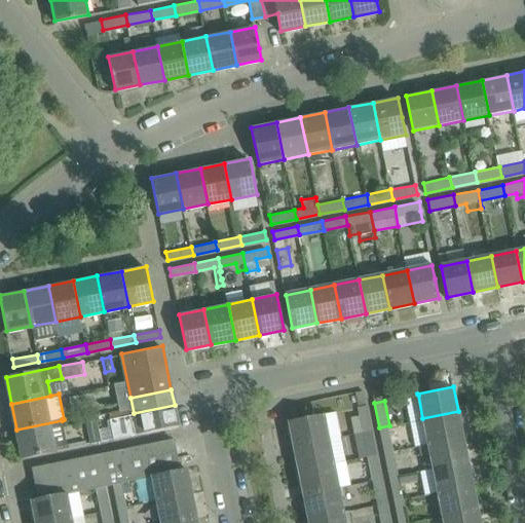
[(367,404),(357,406),(359,414),(362,431),(372,428),(367,404)]
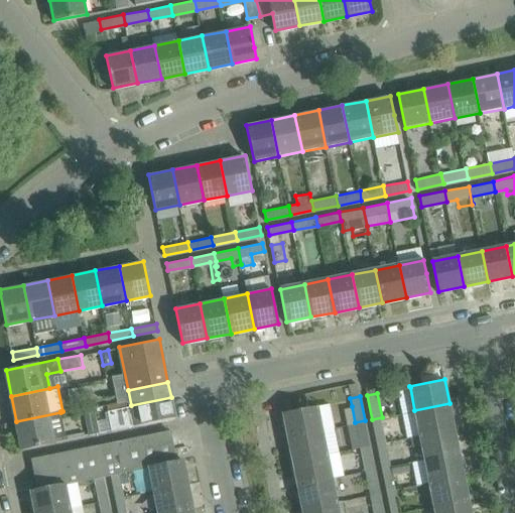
[(123,427),(134,424),(174,416),(171,397),(131,405),(130,405),(119,407),(107,410),(111,429),(123,427)]
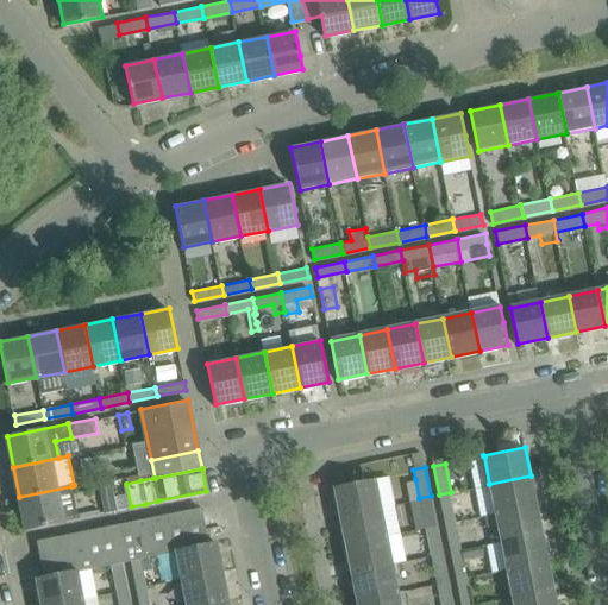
[(531,476),(489,484),(495,511),(537,504),(531,476)]
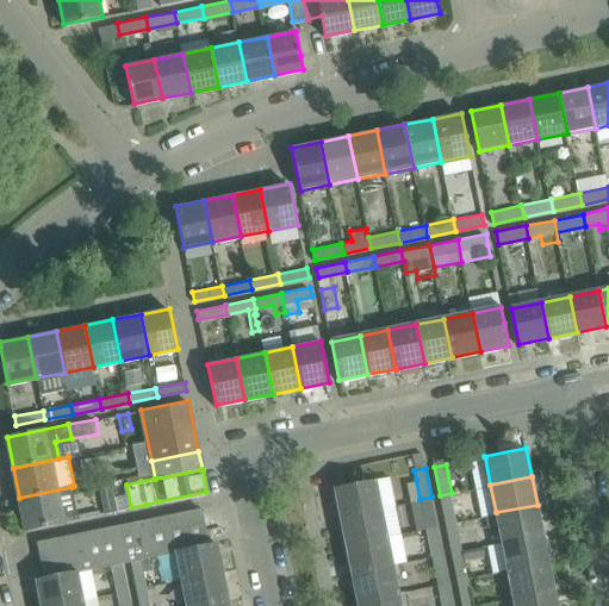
[(105,512),(117,510),(111,479),(100,481),(105,512)]
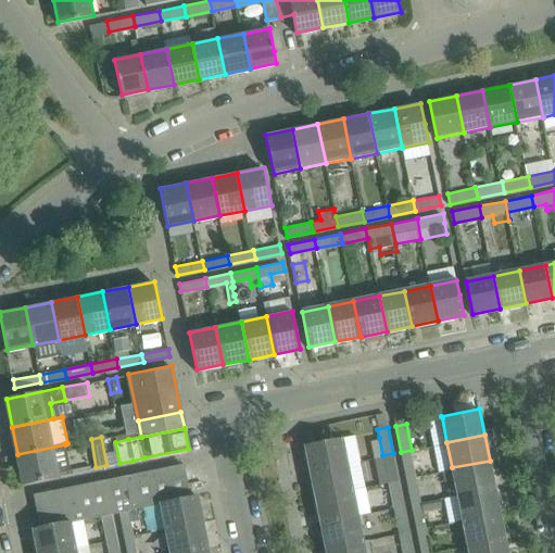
[(310,470),(348,463),(342,437),(304,444),(310,470)]
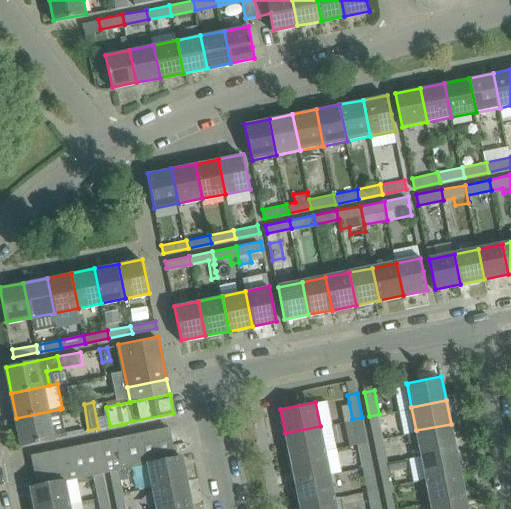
[(53,438),(52,434),(64,432),(60,409),(16,418),(21,444),(53,438)]
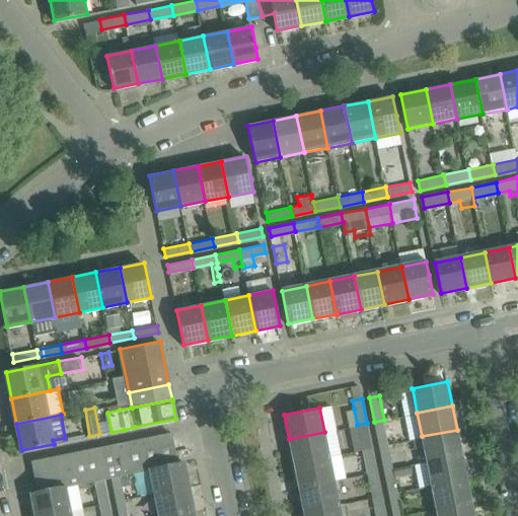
[(379,445),(388,443),(384,420),(374,422),(379,445)]
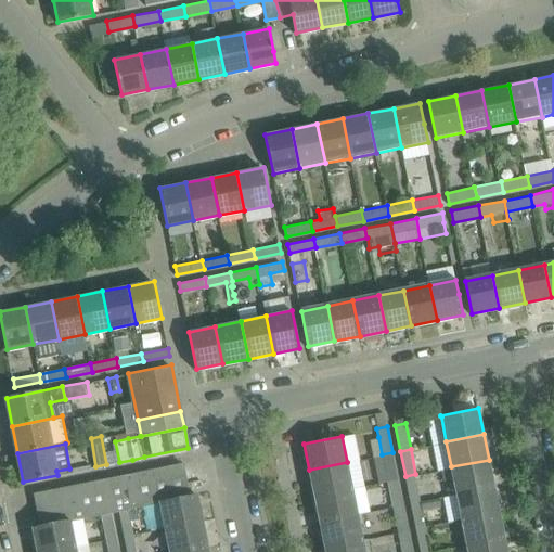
[(393,452),(382,454),(387,479),(387,480),(397,478),(393,452)]
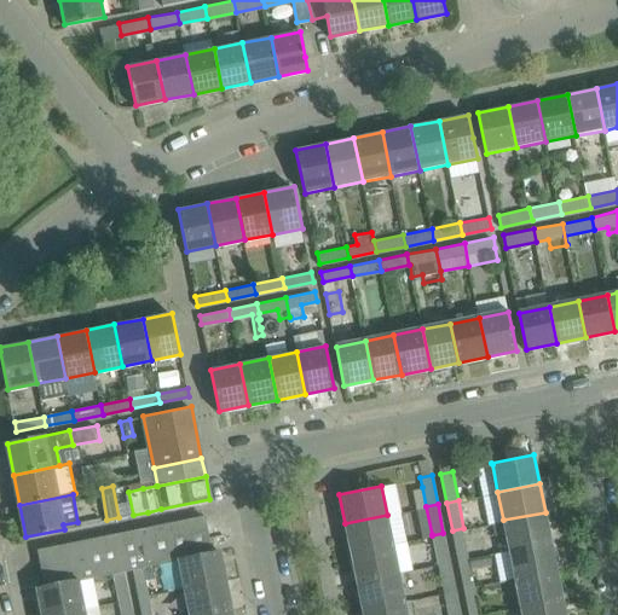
[(503,520),(494,522),(496,532),(506,529),(509,550),(550,540),(546,512),(503,520)]
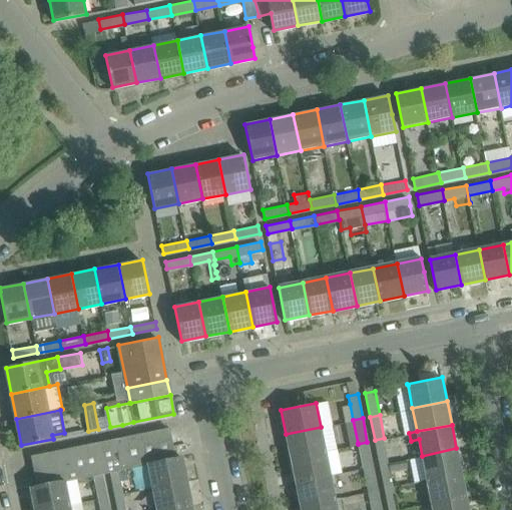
[(102,472),(110,470),(118,468),(147,462),(175,457),(169,427),(32,455),(38,485),(75,477),(93,473),(102,472)]
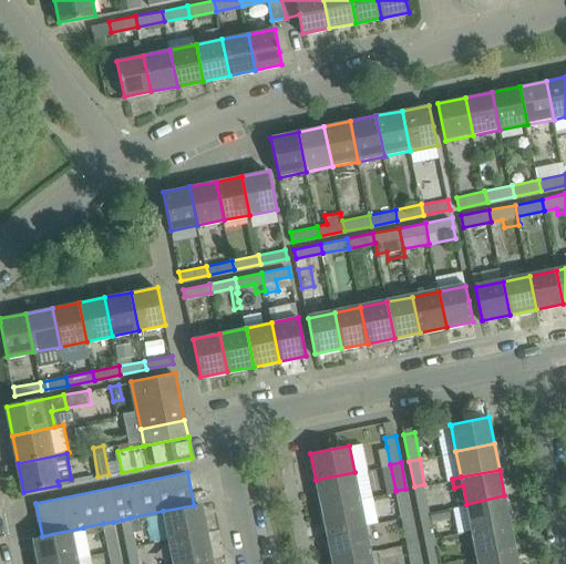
[(321,506),(360,498),(354,472),(316,480),(321,506)]
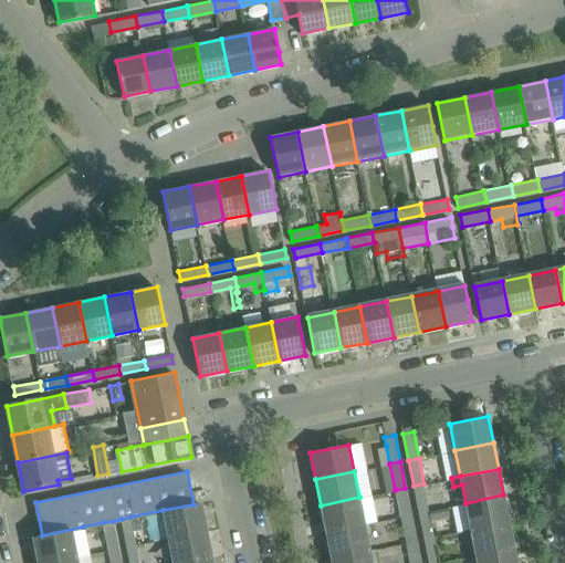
[(424,483),(414,486),(419,512),(429,510),(424,483)]
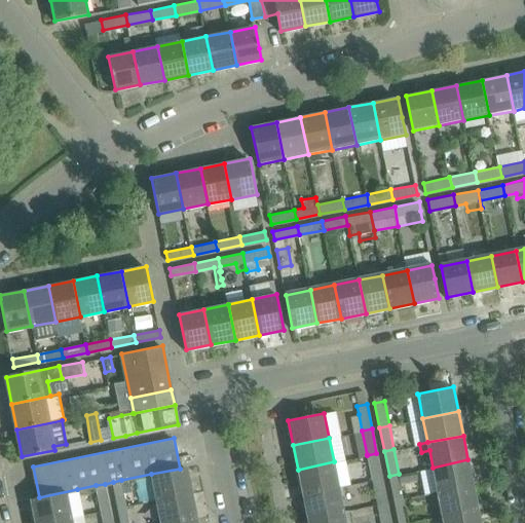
[(376,453),(367,455),(372,479),(381,478),(376,453)]
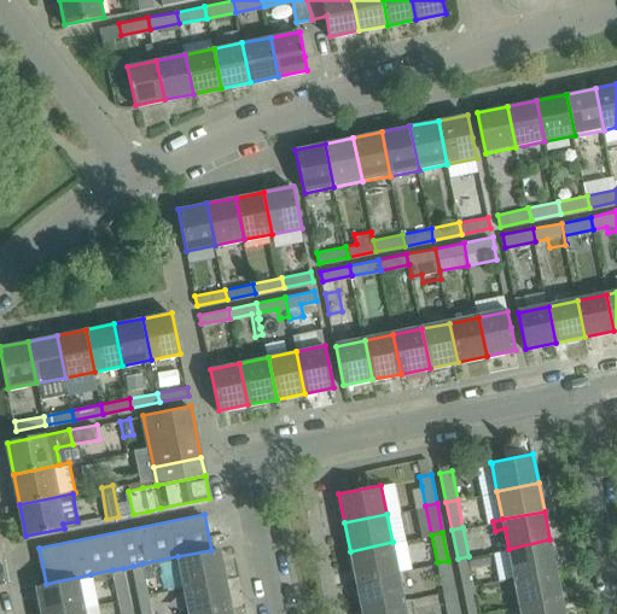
[(549,539),(508,549),(514,577),(556,568),(549,539)]
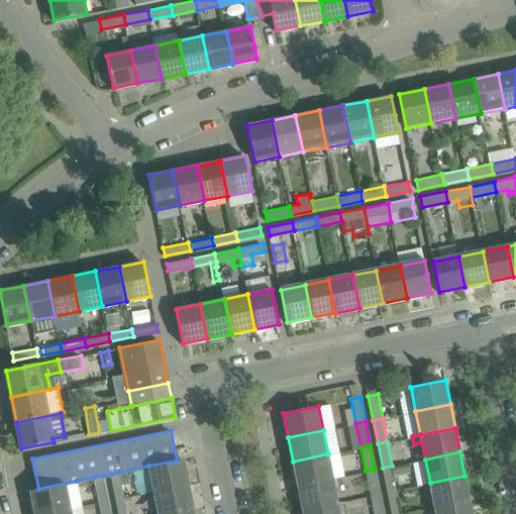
[(298,485),(332,478),(328,453),(293,461),(298,485)]
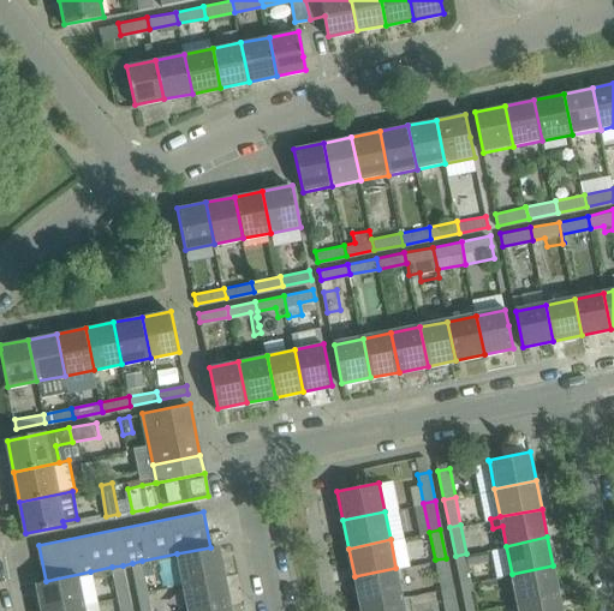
[(225,575),(219,545),(210,547),(177,553),(183,583),(225,575)]
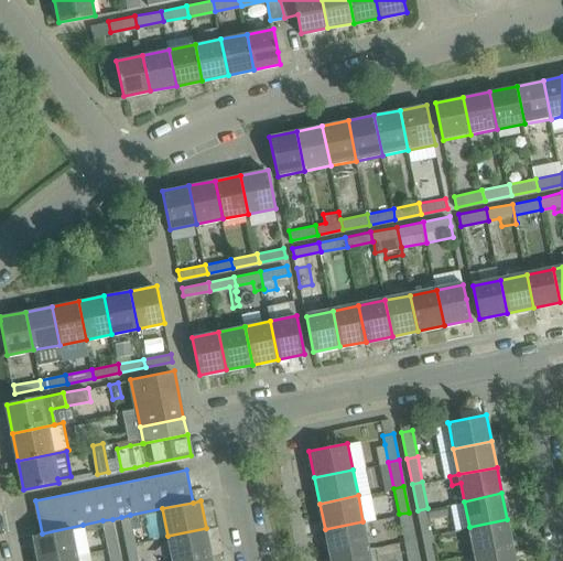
[(433,535),(430,519),(454,515),(452,504),(428,508),(418,510),(423,536),(433,535)]
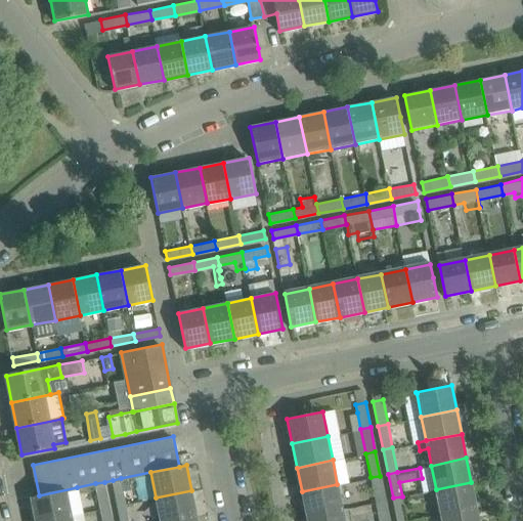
[(380,476),(371,477),(376,502),(385,500),(380,476)]
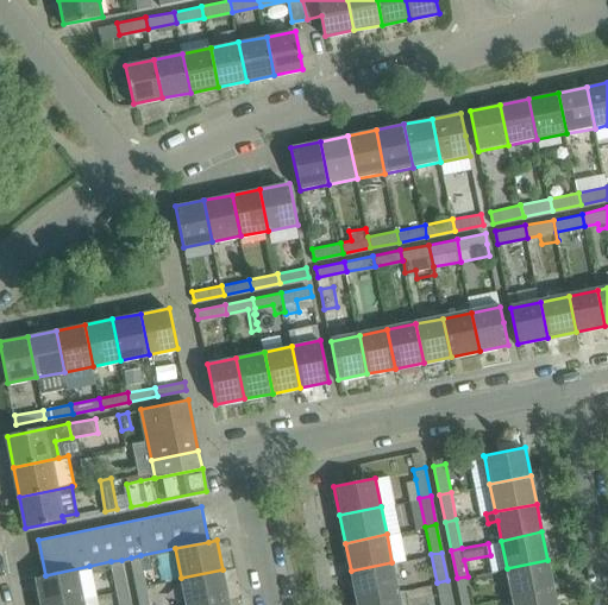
[(146,585),(140,555),(131,558),(137,586),(146,585)]
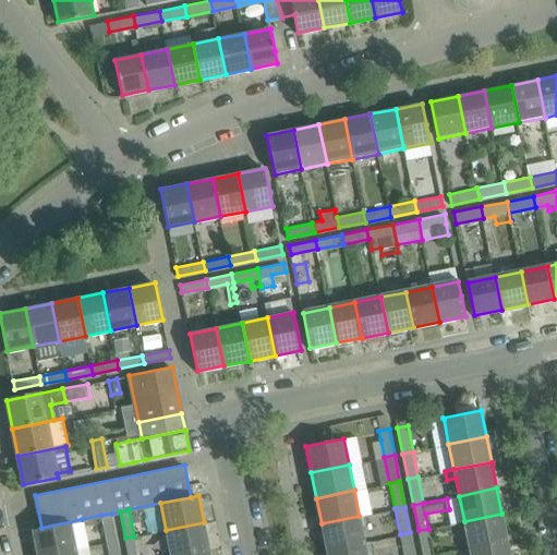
[(117,540),(111,514),(101,515),(107,542),(117,540)]
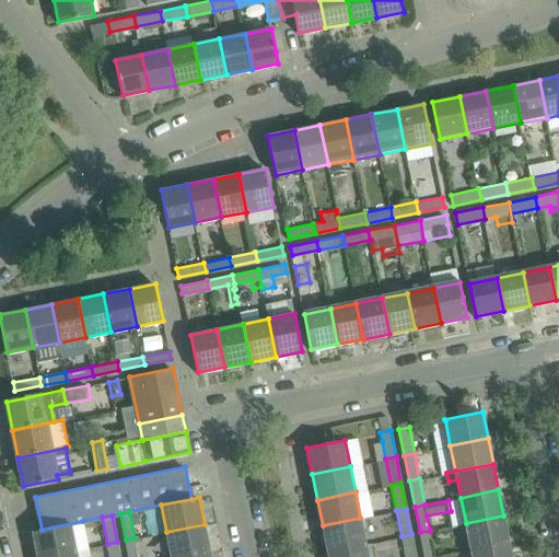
[(503,515),(466,523),(470,549),(509,542),(503,515)]
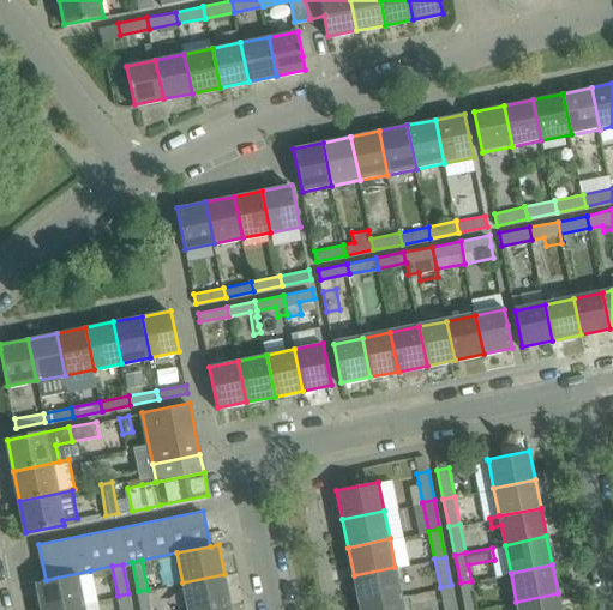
[(359,604),(401,596),(395,567),(354,575),(359,604)]
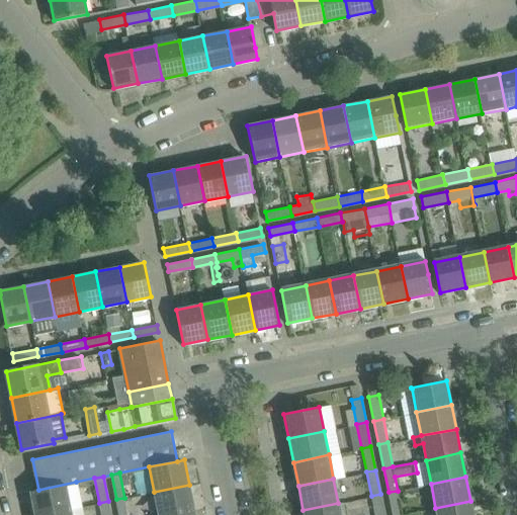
[(37,514),(80,506),(76,482),(38,490),(34,491),(30,491),(34,514),(37,514)]
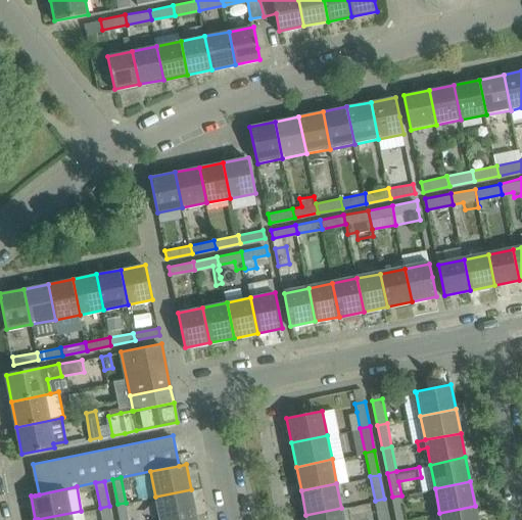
[(159,519),(161,519),(195,513),(191,489),(155,497),(159,519)]
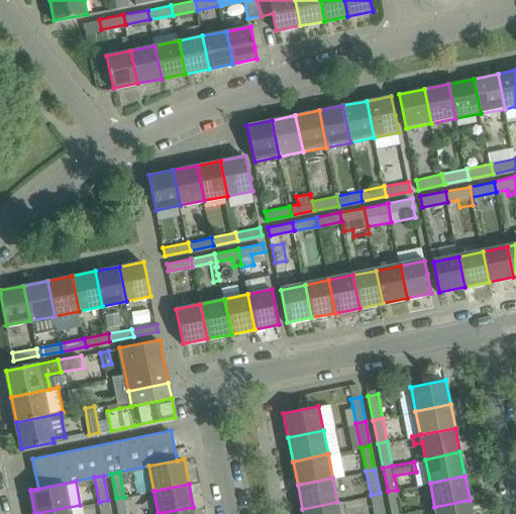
[(392,513),(397,513),(402,513),(397,490),(388,491),(392,513)]
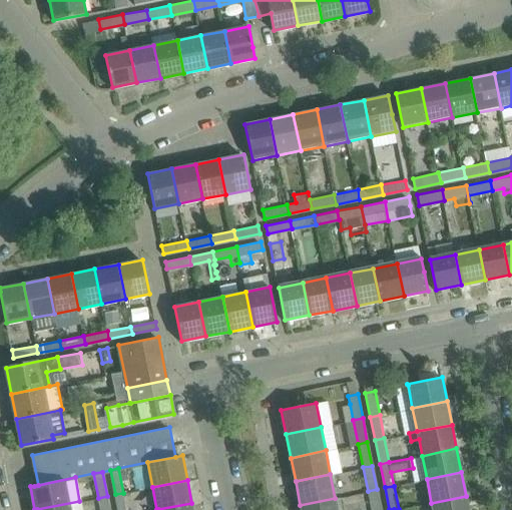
[(381,509),(377,489),(368,491),(371,509),(381,509)]
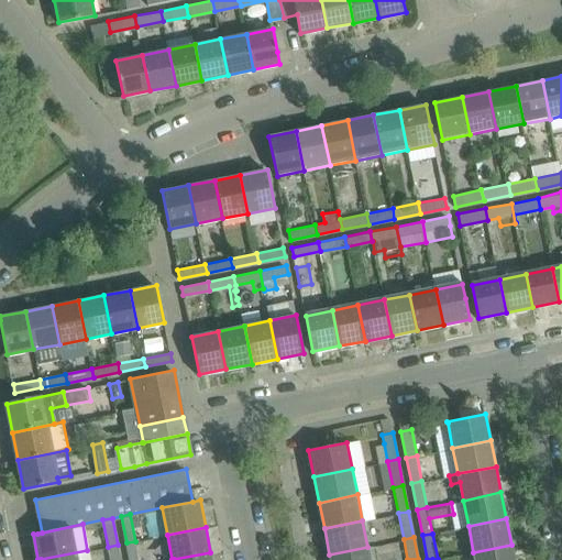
[(144,559),(144,557),(139,558),(135,541),(127,542),(130,559),(144,559)]
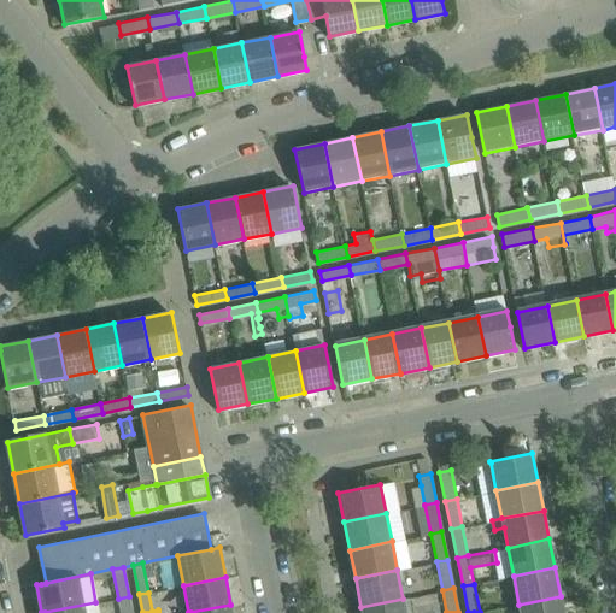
[(121,612),(132,612),(129,596),(118,599),(121,612)]
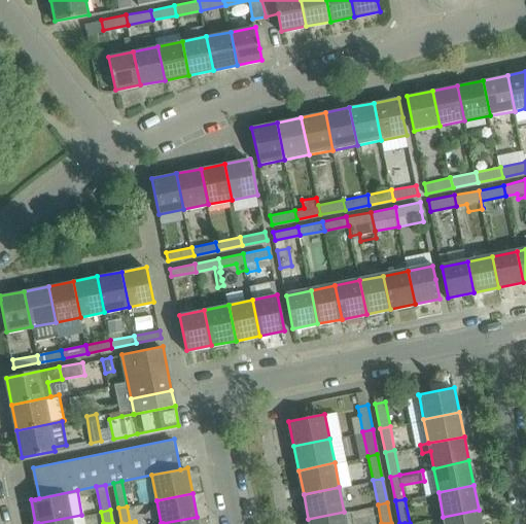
[(481,523),(479,510),(443,517),(444,523),(481,523)]
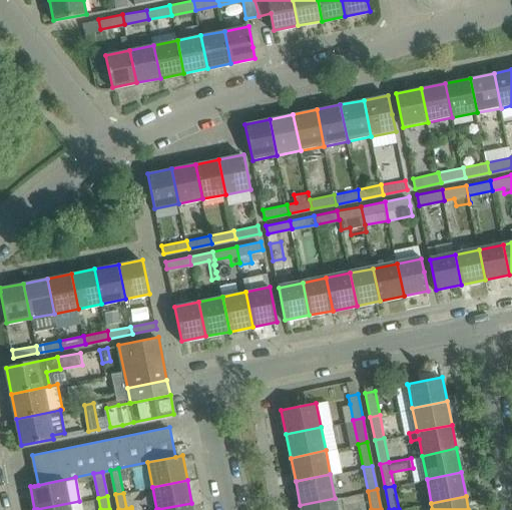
[(301,509),(337,509),(335,498),(300,505),(301,509)]
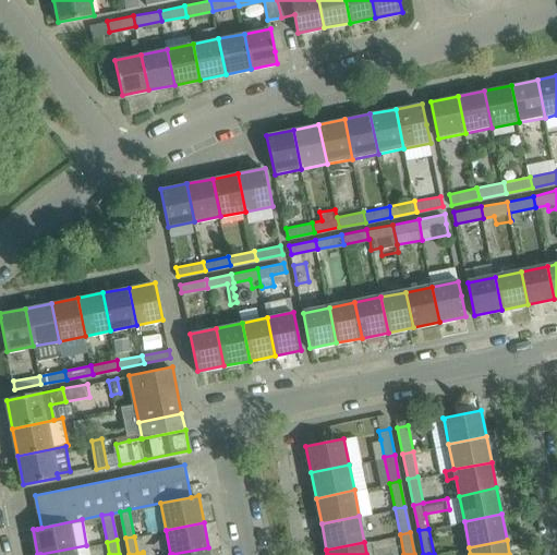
[(91,554),(88,545),(86,545),(40,554),(91,554)]
